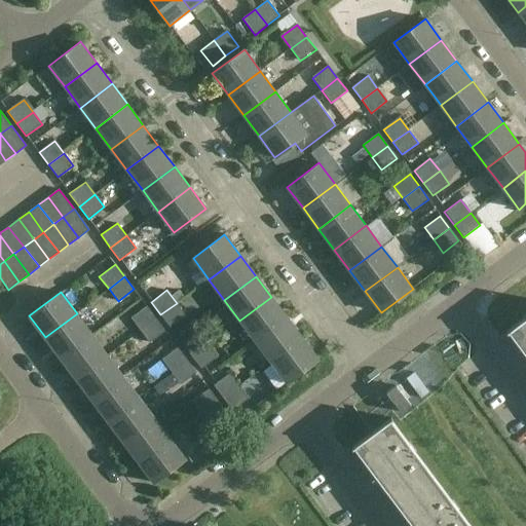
[(239,321),(255,341),(287,317),(271,297),(239,321)]
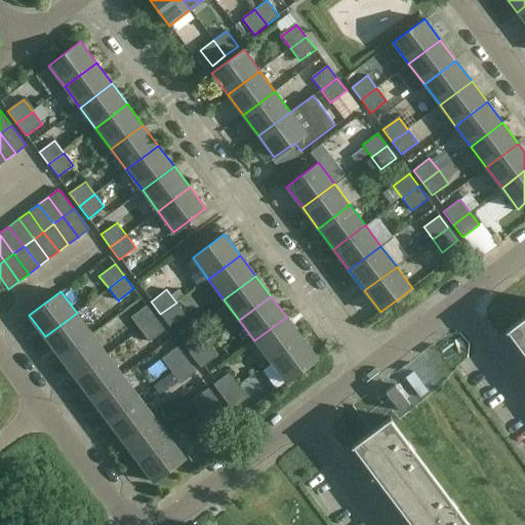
[(186,315),(176,303),(160,314),(170,326),(186,315)]
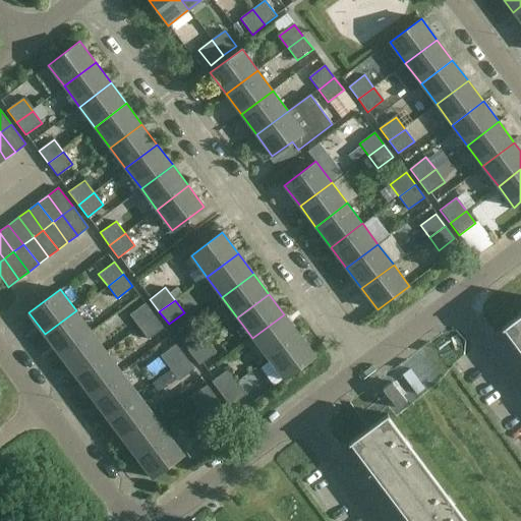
[(129,314),(138,327),(154,315),(145,302),(129,314)]
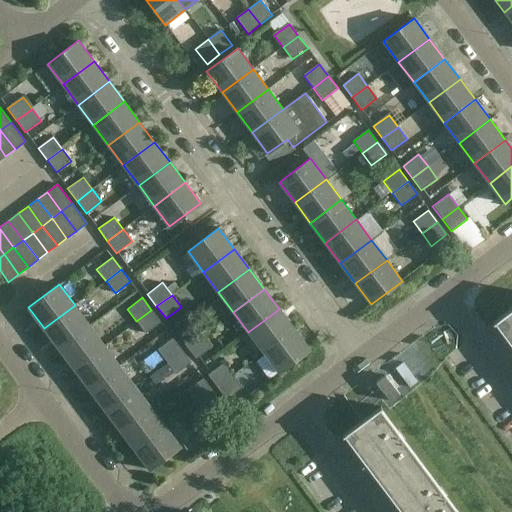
[(90,325),(75,305),(44,328),(59,348),(90,325)]
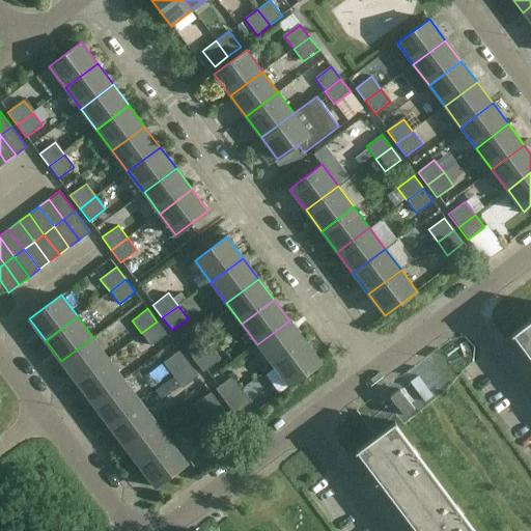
[(530,318),(527,322),(510,334),(530,361),(530,318)]
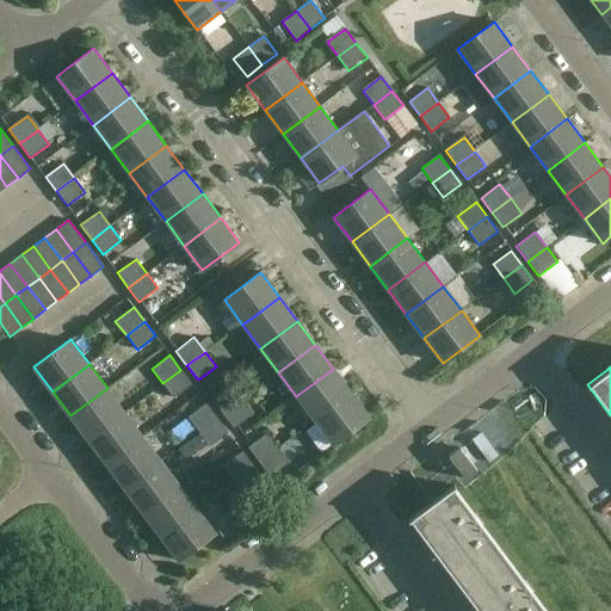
[(296,396),(315,420),(351,393),(333,369),(296,396)]
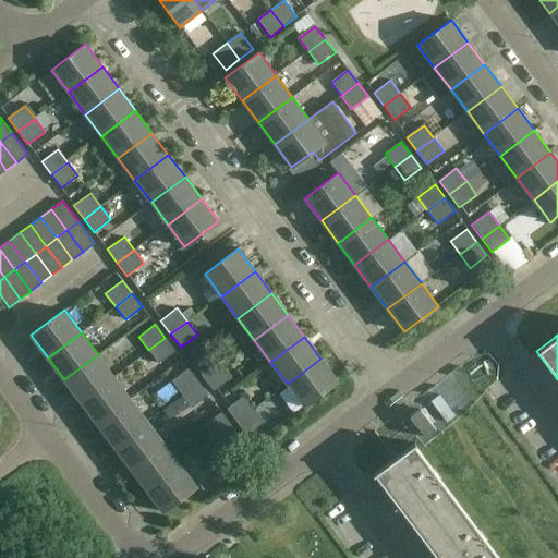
[(176,351),(165,338),(148,350),(158,364),(176,351)]
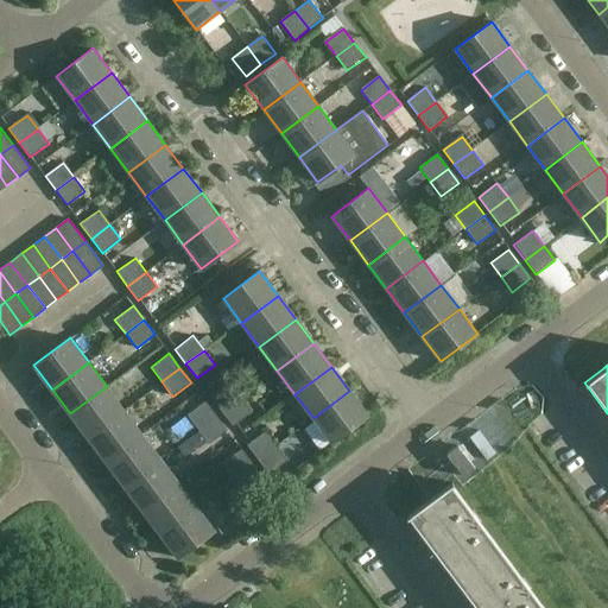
[(210,397),(221,411),(240,398),(229,384),(210,397)]
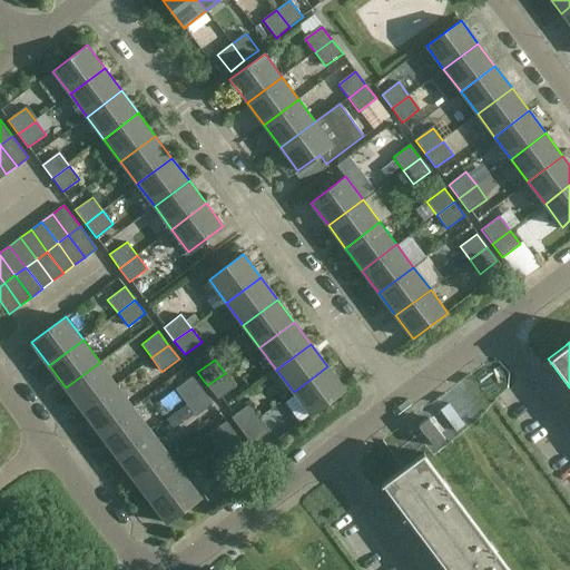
[(117,384),(100,362),(66,387),(82,410),(117,384)]
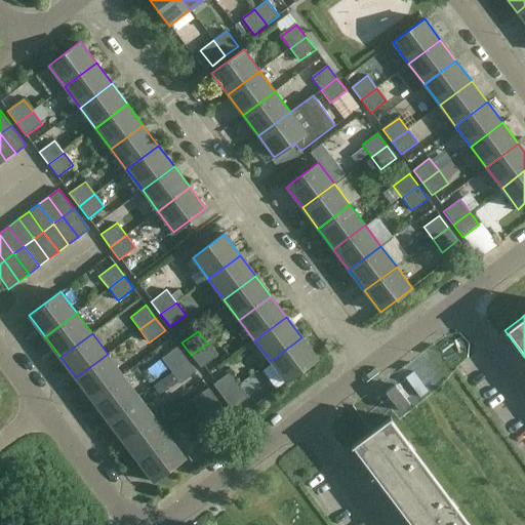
[(271,361),(286,382),(318,358),(301,337),(271,361)]
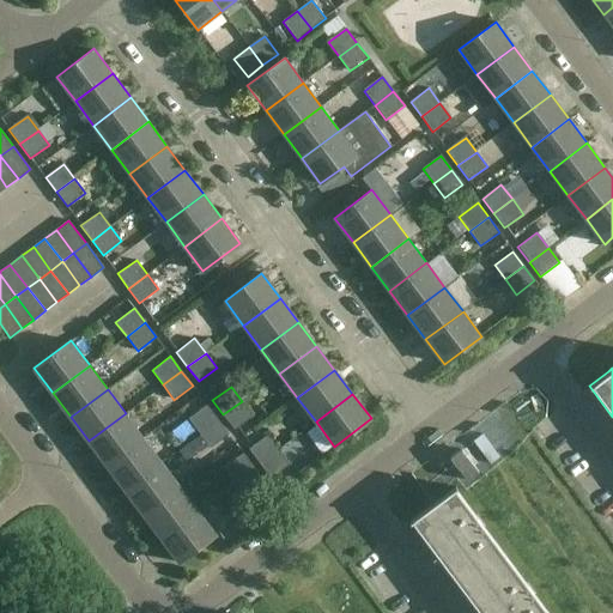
[(253,416),(242,401),(223,414),(235,430),(253,416)]
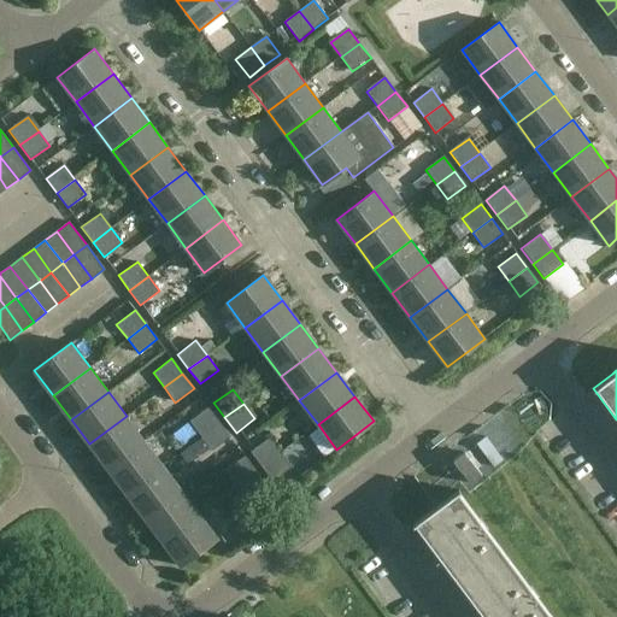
[(189,421),(200,436),(219,422),(207,407),(189,421)]
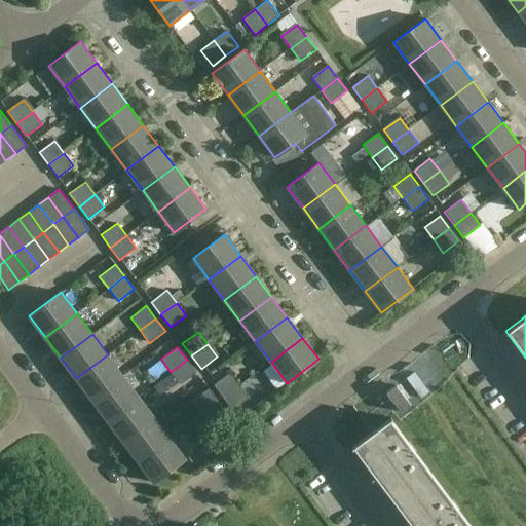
[(123,375),(108,354),(76,378),(91,400),(123,375)]
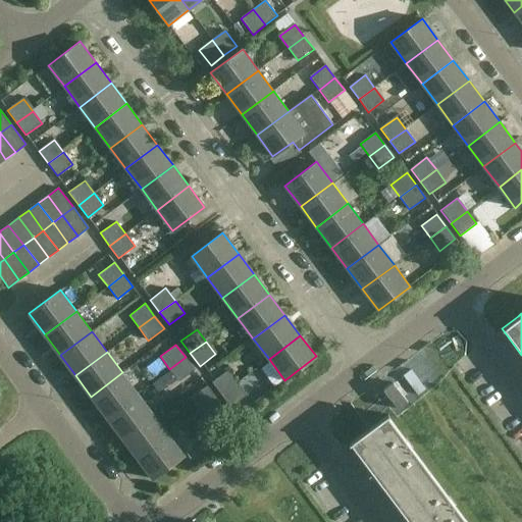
[(195,369),(186,357),(169,369),(179,381),(195,369)]
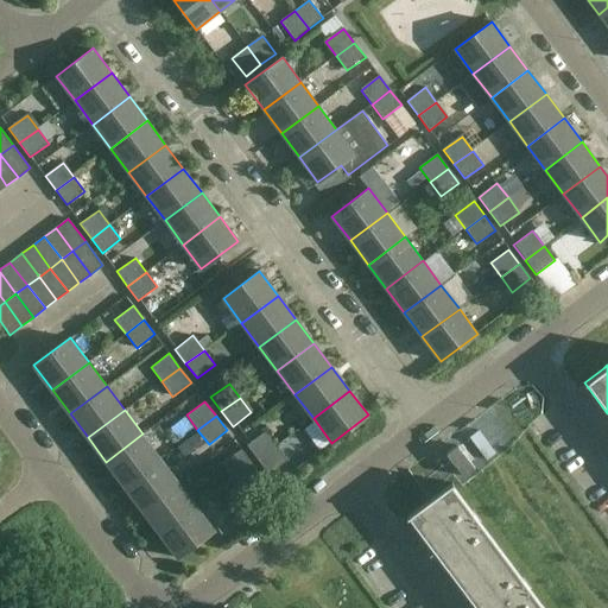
[(247,444),(258,458),(276,445),(265,431),(247,444)]
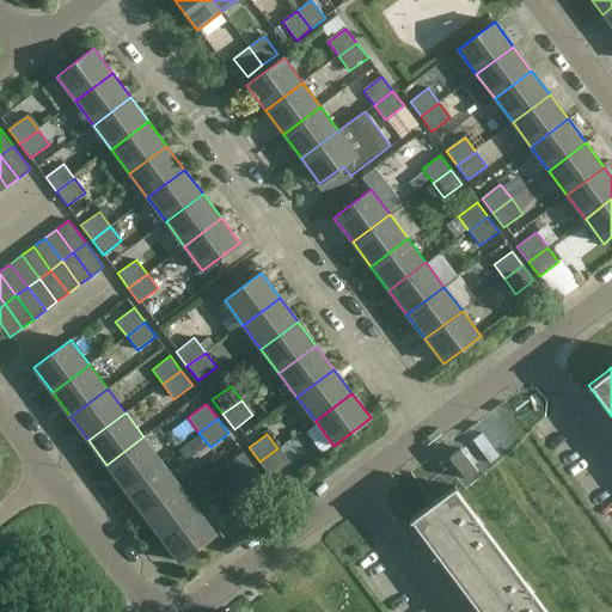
[(161,461),(144,436),(106,465),(124,489),(161,461)]
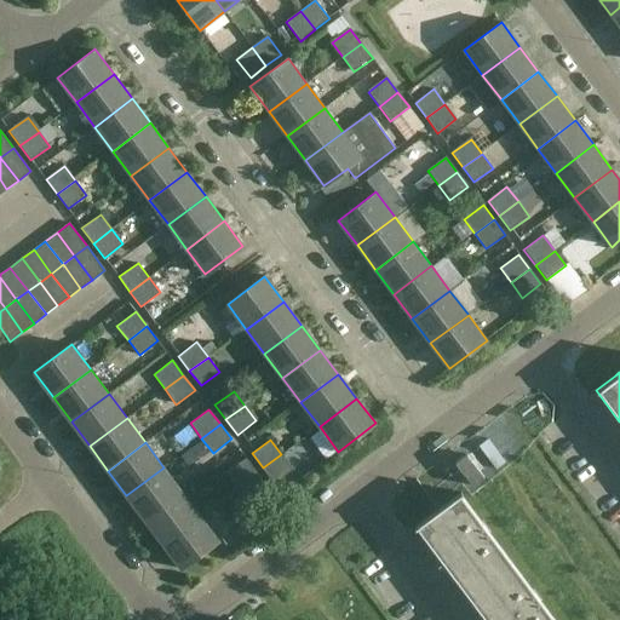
[(292,469),(281,454),(263,468),(274,483),(292,469)]
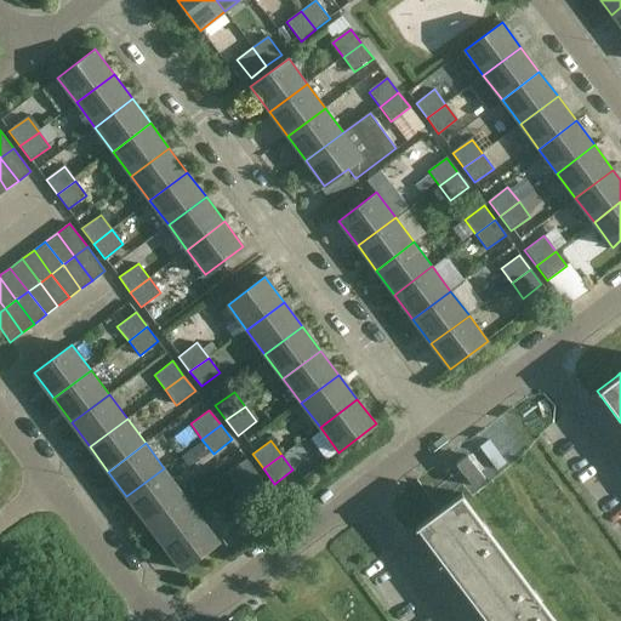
[(227,473),(239,488),(257,474),(246,459),(227,473)]
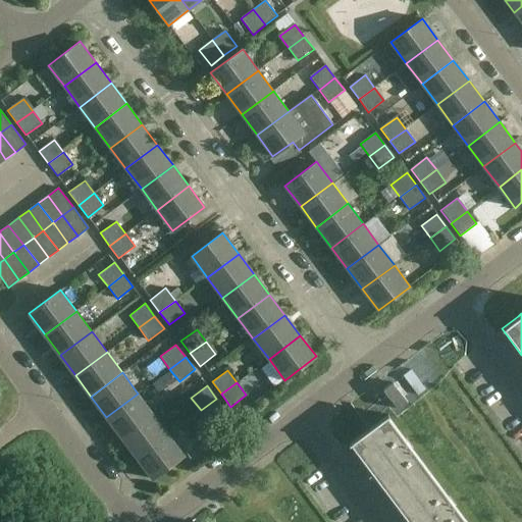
[(106,417),(121,437),(153,414),(138,394),(106,417)]
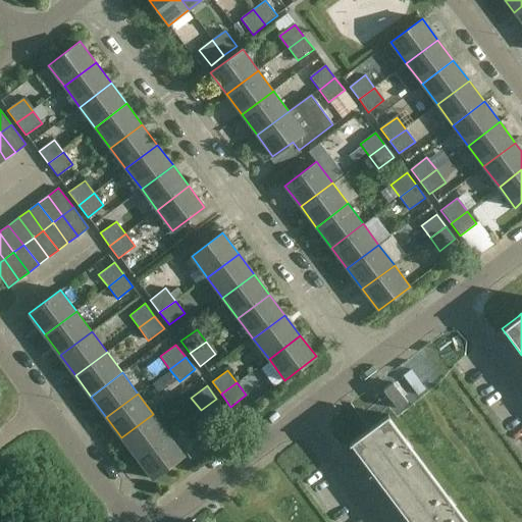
[(225,411),(216,399),(201,410),(210,422),(225,411)]
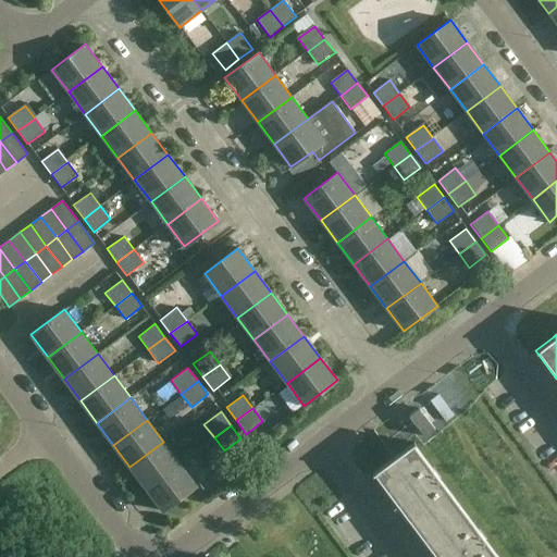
[(180,463),(163,442),(130,467),(146,489),(180,463)]
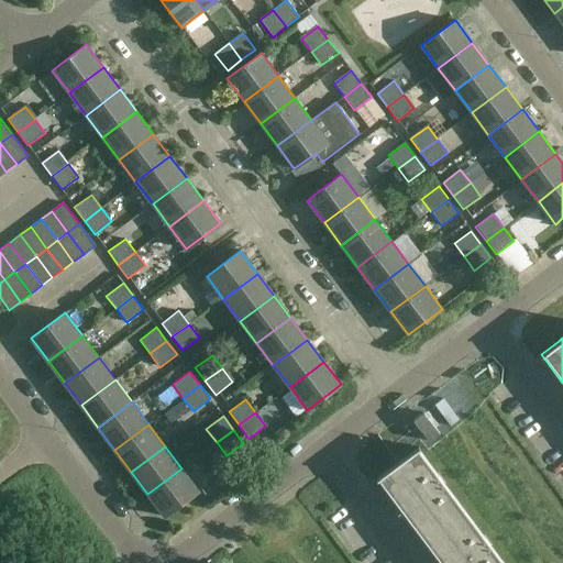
[(376,478),(422,541),(465,509),(419,446),(376,478)]
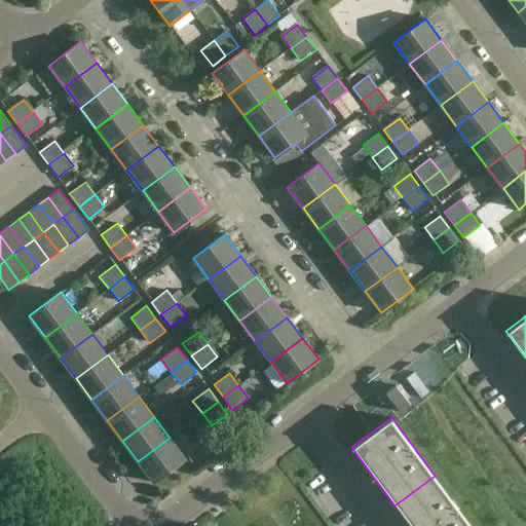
[(138,461),(154,483),(186,459),(170,438),(138,461)]
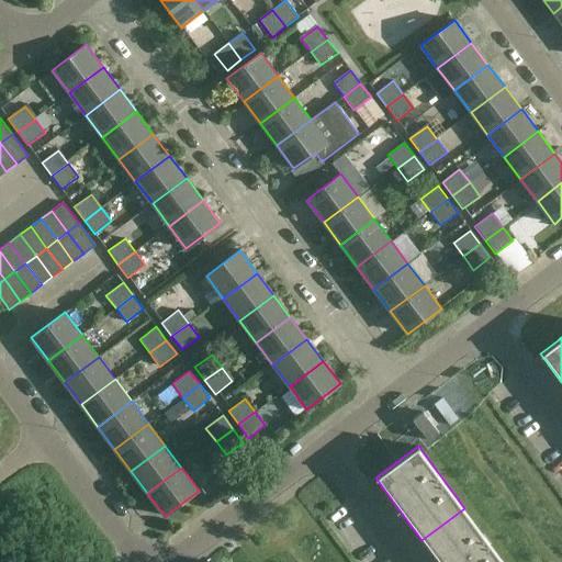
[(437,561),(504,561),(464,508),(422,540),(437,561)]
